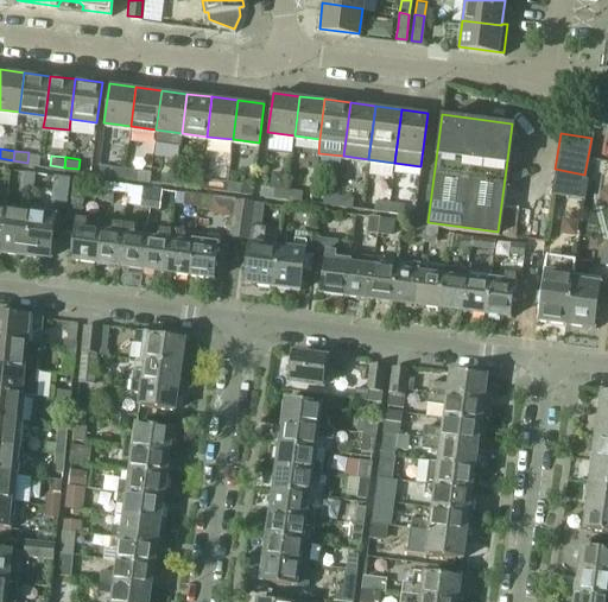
[(111,163),(109,173),(124,175),(126,165),(111,163)]
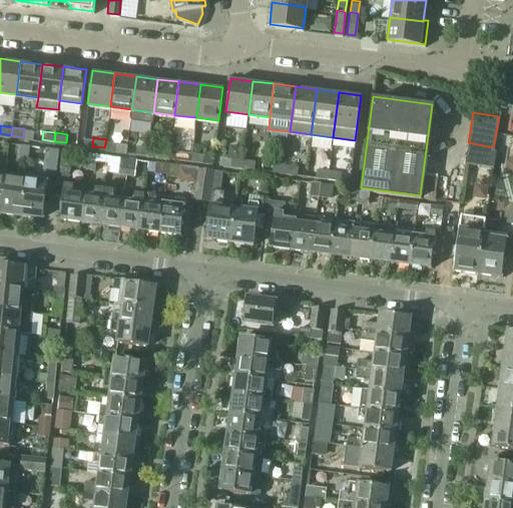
[(127,142),(117,140),(106,139),(104,147),(126,150),(127,142)]
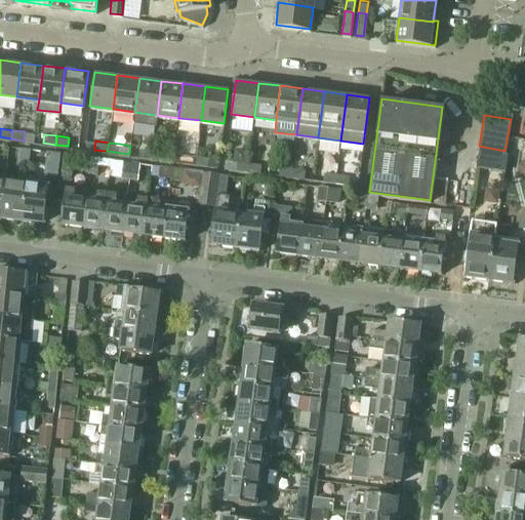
[(28,160),(28,157),(30,147),(21,146),(19,159),(28,160)]
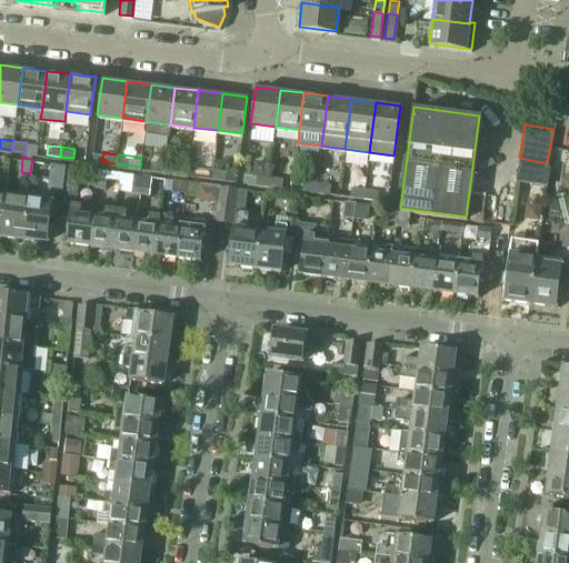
[(41,171),(42,163),(42,160),(32,159),(30,170),(41,171)]
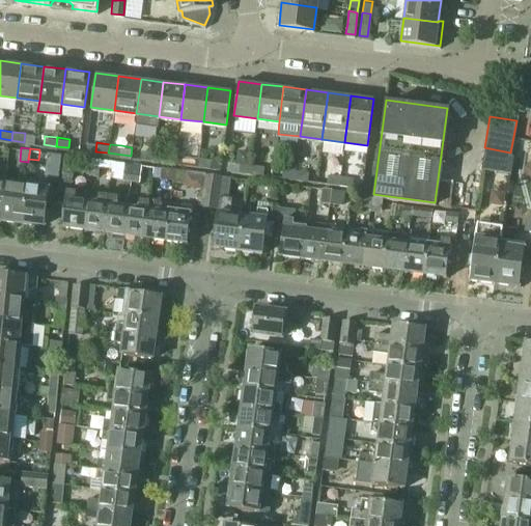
[(141,148),(140,157),(152,159),(154,150),(141,148)]
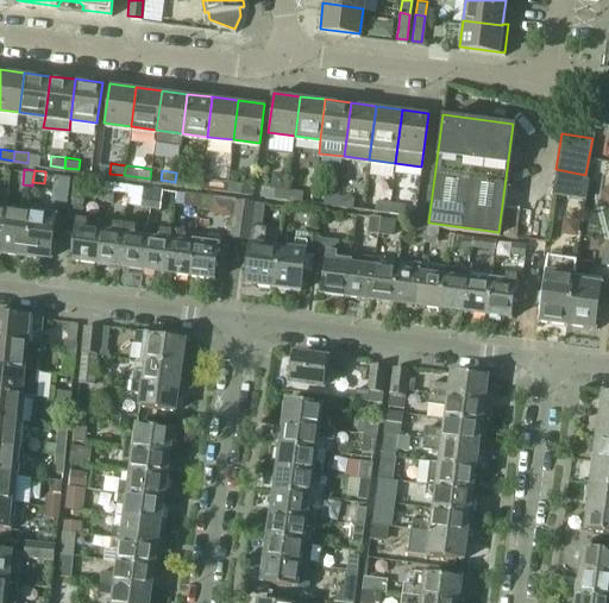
[(192,174),(176,173),(175,182),(189,183),(192,174)]
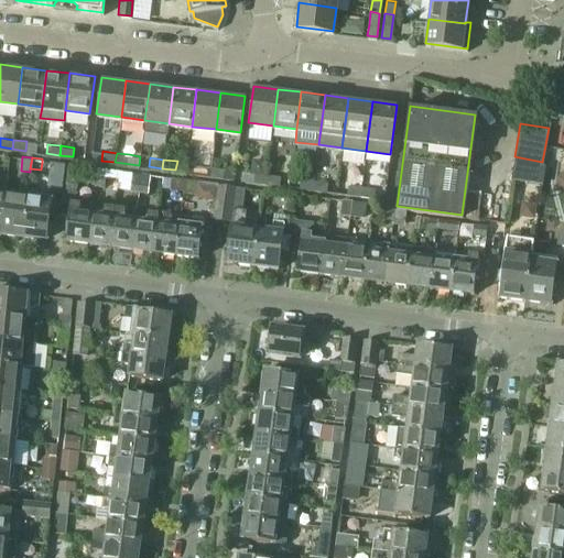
[(117,176),(118,167),(97,165),(96,172),(96,173),(106,174),(117,176)]
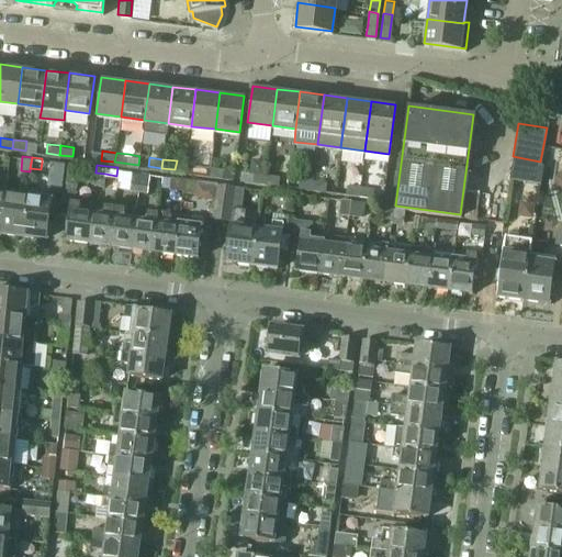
[(139,170),(117,167),(116,176),(117,176),(116,186),(137,188),(139,170)]
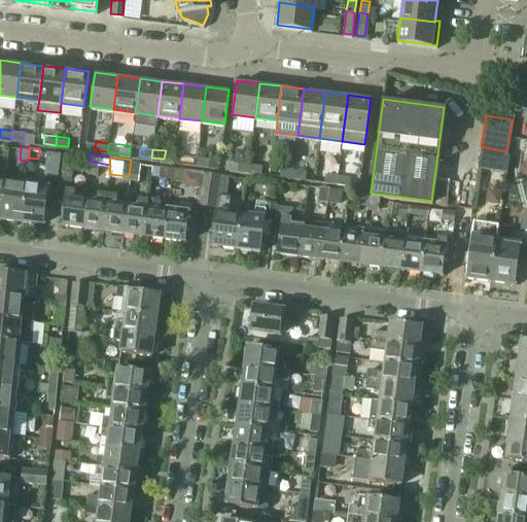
[(248,170),(249,162),(237,160),(226,159),(225,167),(236,168),(248,170)]
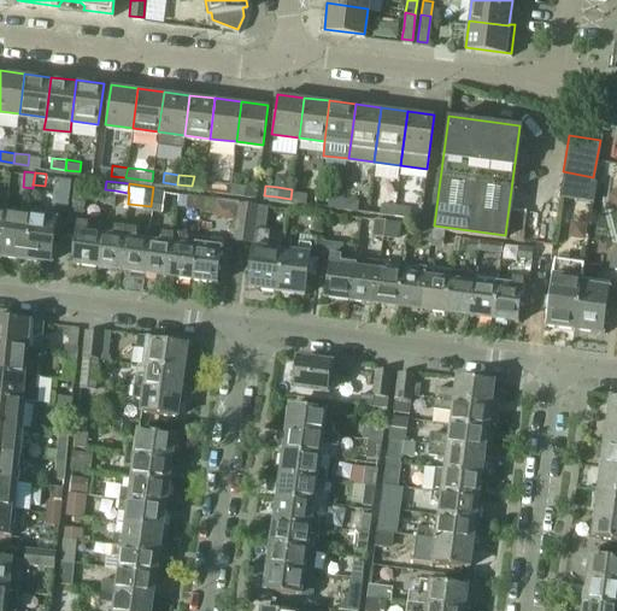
[(162,207),(164,188),(153,187),(151,206),(162,207)]
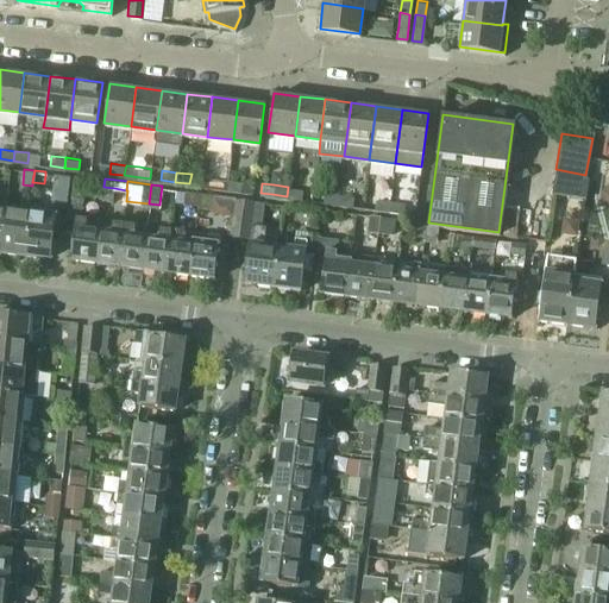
[(302,188),(288,187),(287,196),(301,198),(302,188)]
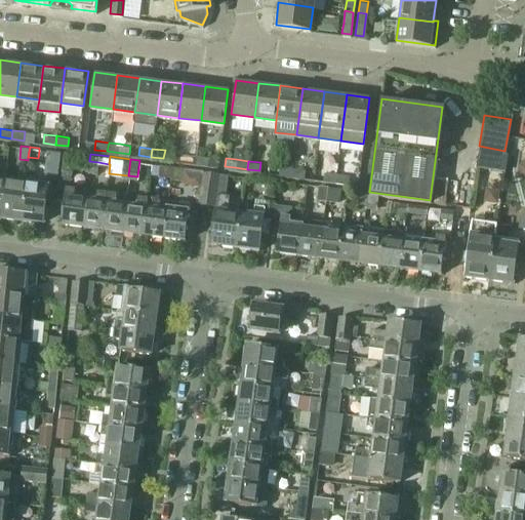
[(158,173),(170,174),(171,164),(160,163),(158,173)]
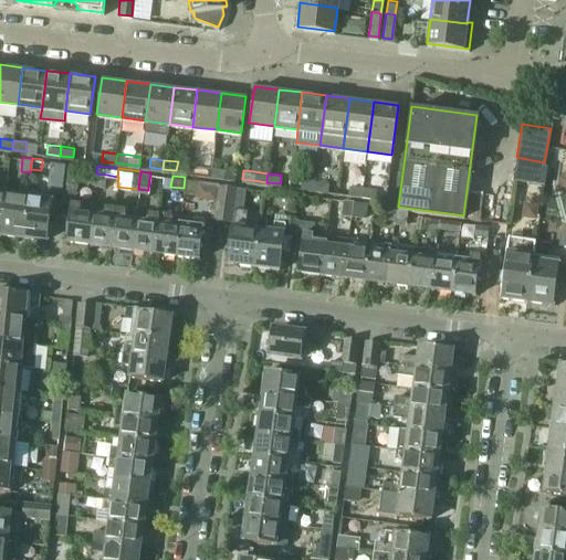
[(197,185),(197,179),(185,177),(184,188),(184,191),(196,192),(197,185)]
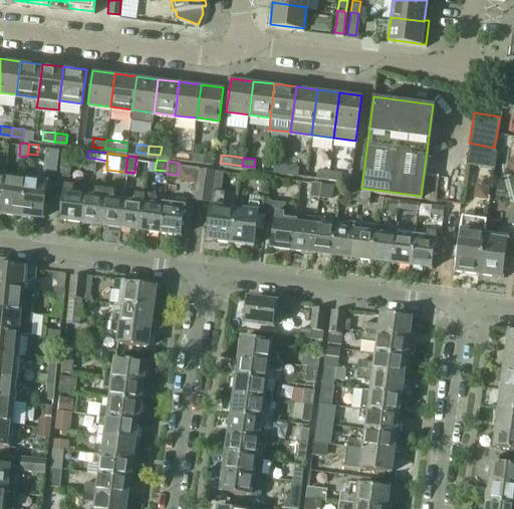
[(274,162),(273,170),(285,171),(286,163),(274,162)]
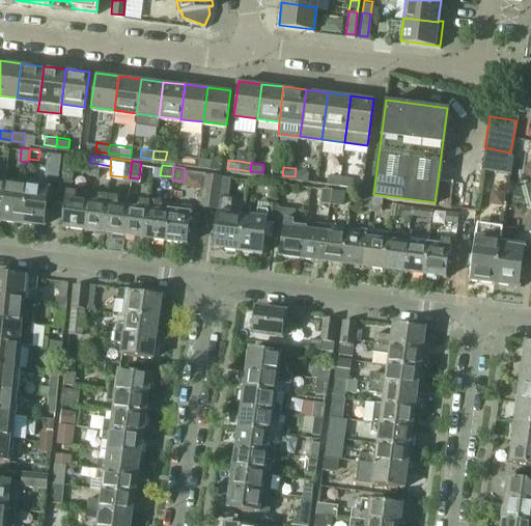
[(308,170),(296,168),(295,176),(307,178),(308,170)]
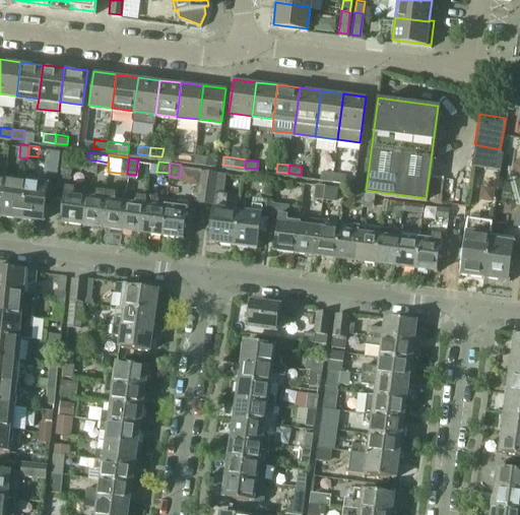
[(233,243),(237,208),(224,206),(228,187),(215,186),(217,169),(200,167),(196,200),(212,202),(207,239),(233,243)]
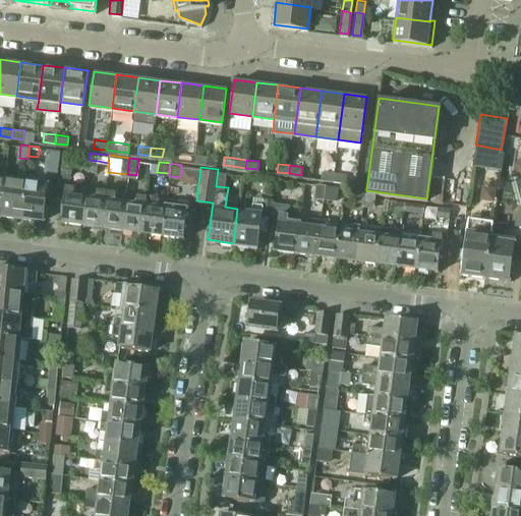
[(322,169),(321,177),(333,179),(334,171),(322,169)]
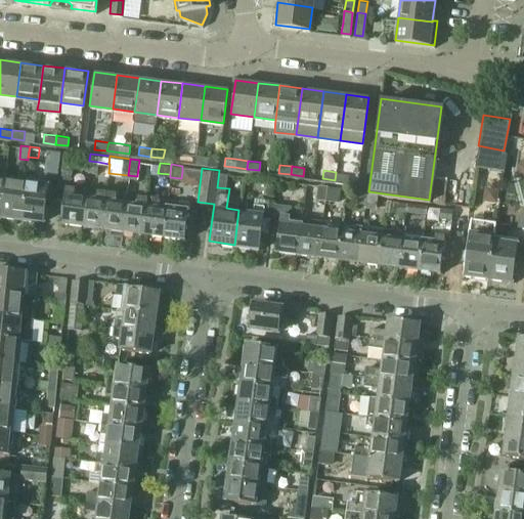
[(36,182),(30,181),(27,182),(26,182),(22,217),(35,219),(36,217),(44,219),(45,213),(46,213),(47,206),(46,206),(49,174),(40,172),(38,183),(36,182)]
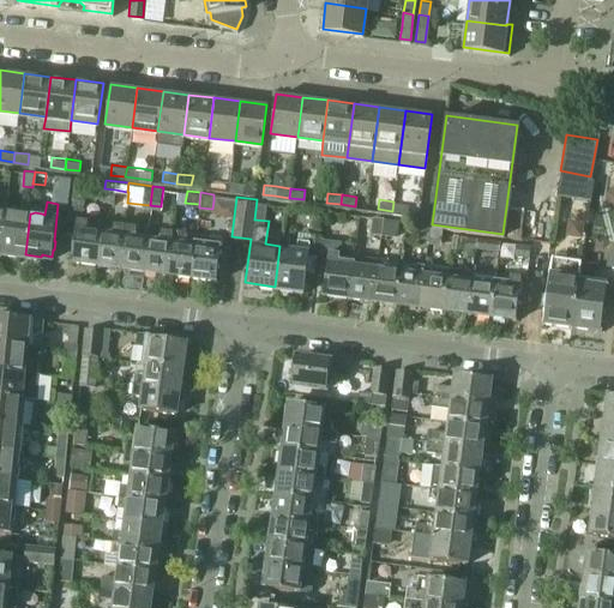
[(408,203),(393,202),(392,211),(407,212),(408,203)]
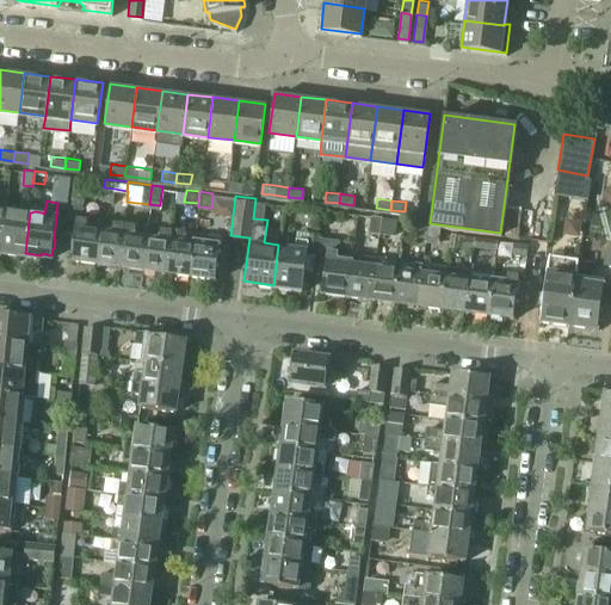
[(508,203),(505,234),(517,235),(520,204),(508,203)]
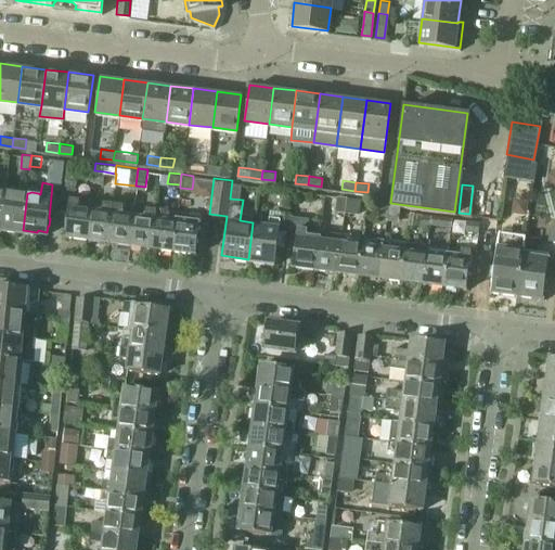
[(15,190),(9,189),(5,190),(0,228),(23,230),(27,193),(17,192),(15,190)]
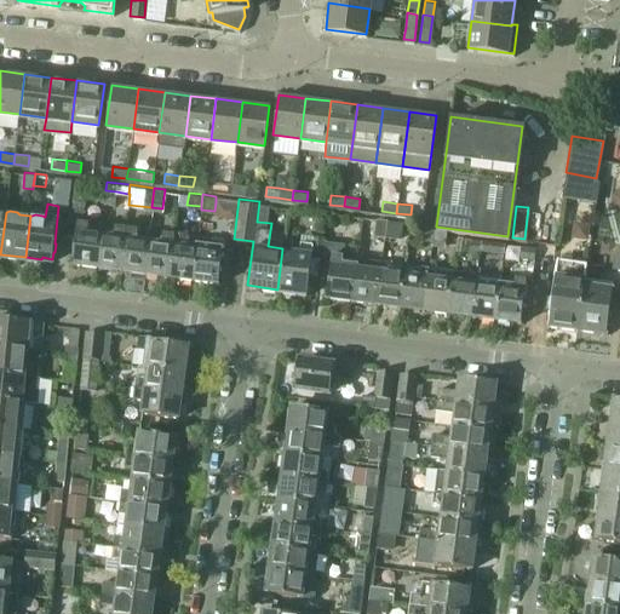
[(384,233),(386,218),(375,217),(374,231),(384,233)]
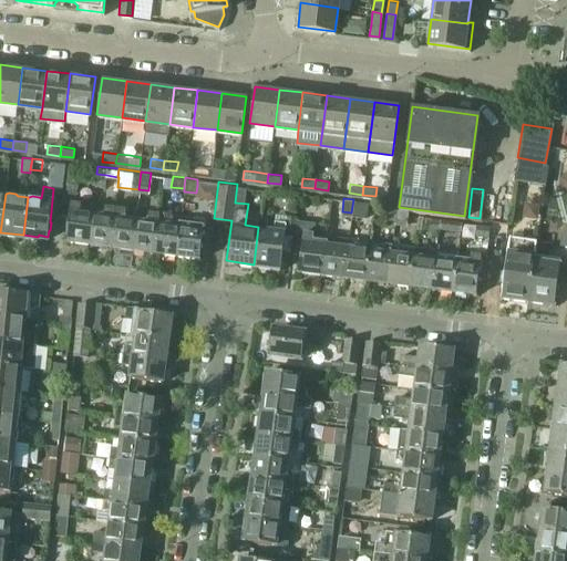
[(367,215),(368,201),(353,199),(351,213),(367,215)]
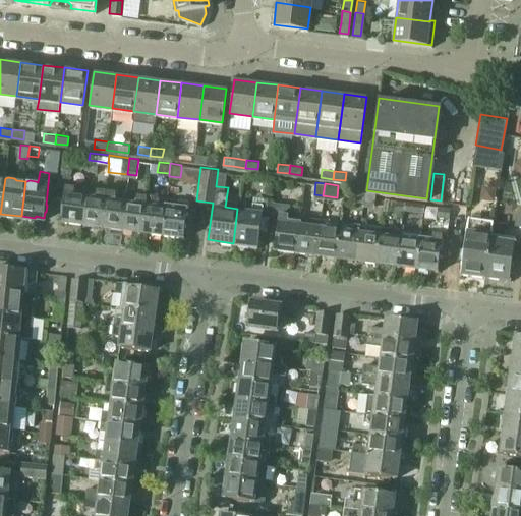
[(85,192),(73,191),(74,185),(64,184),(60,220),(81,223),(84,195),(85,194),(85,192)]
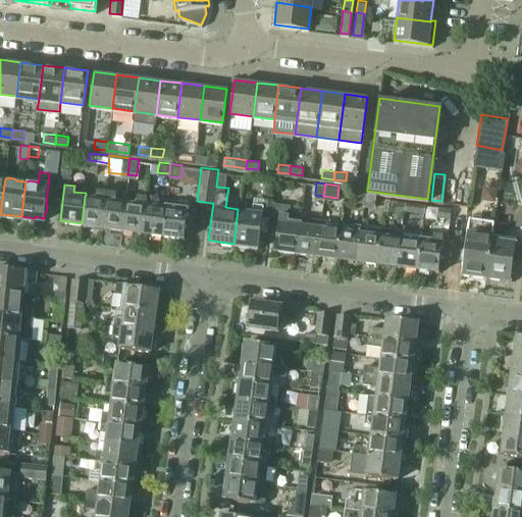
[(96,197),(86,195),(85,196),(82,223),(101,225),(105,190),(97,189),(96,197)]
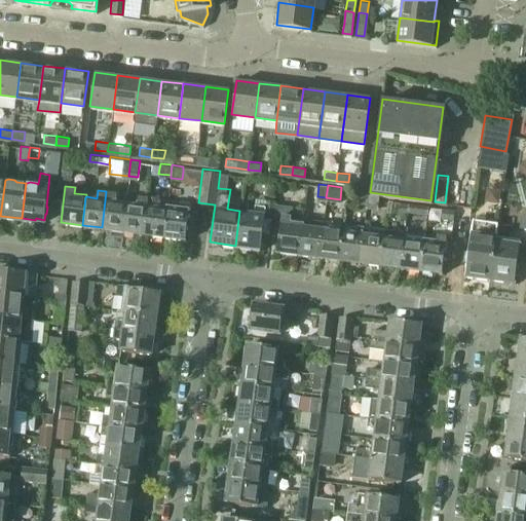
[(116,192),(106,191),(102,227),(122,230),(125,202),(115,200),(116,192)]
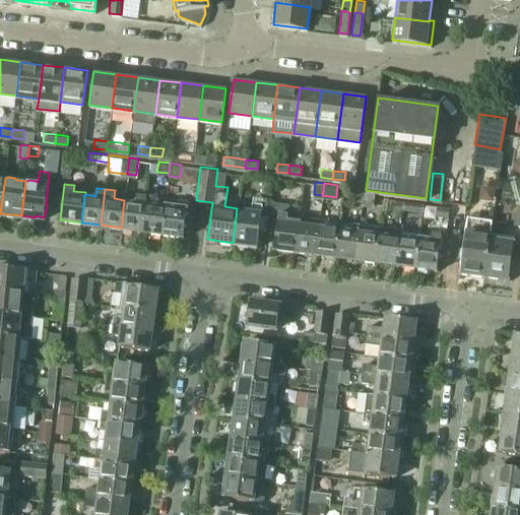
[(135,201),(124,200),(121,228),(141,230),(145,194),(136,193),(135,201)]
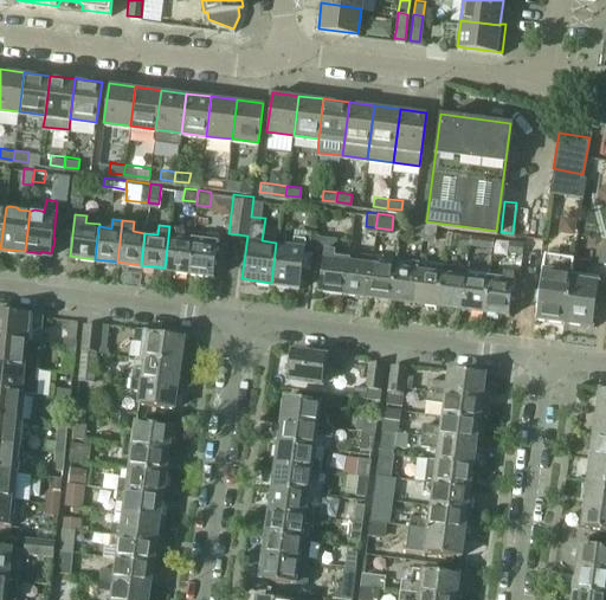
[(423,226),(413,225),(412,238),(420,239),(423,226)]
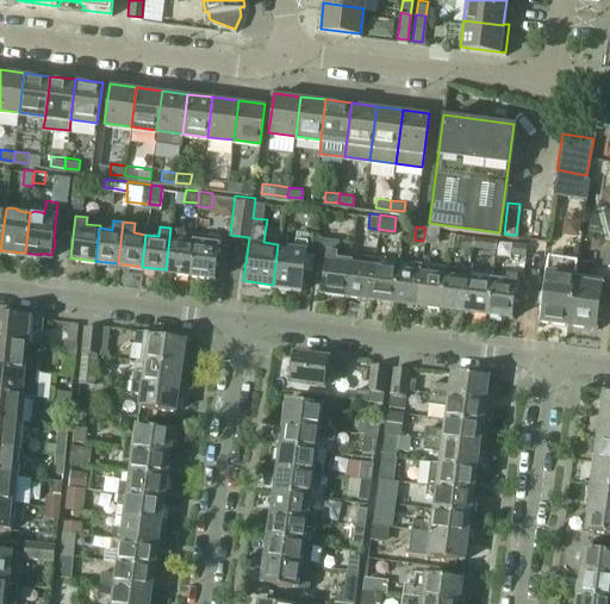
[(182,230),(170,228),(166,269),(188,273),(193,241),(181,240),(182,230)]
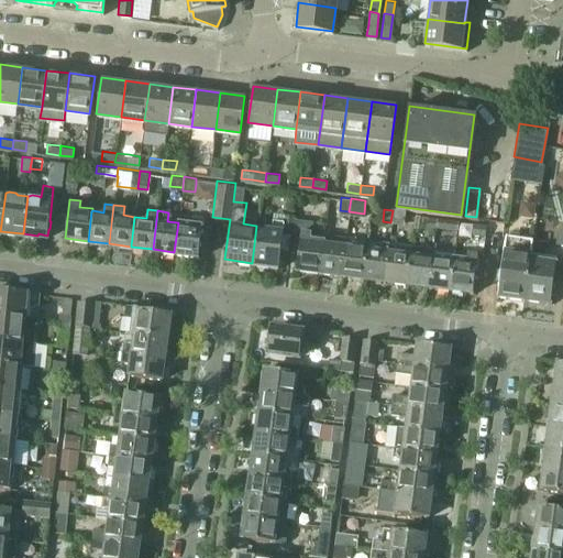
[(403,211),(393,210),(390,222),(400,223),(403,211)]
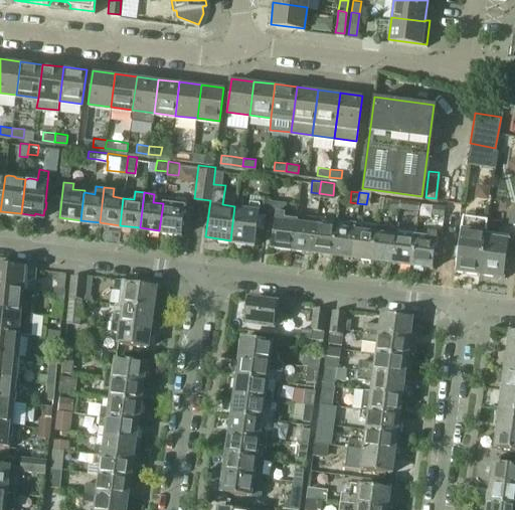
[(164,195),(163,203),(159,230),(181,233),(185,198),(164,195)]
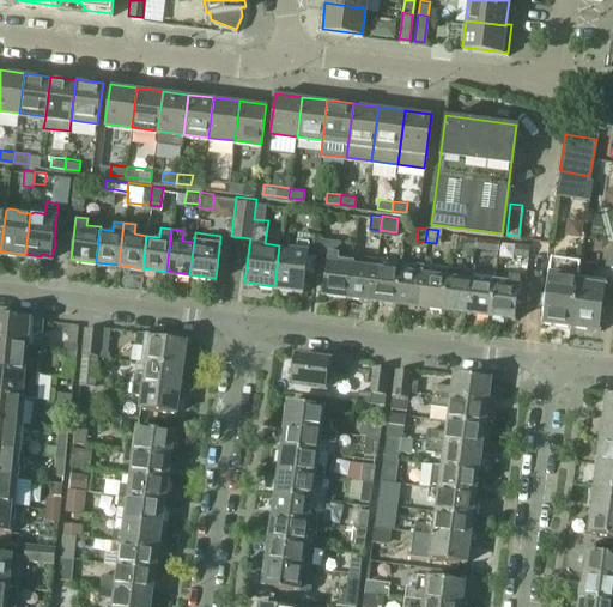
[(303,290),(308,253),(316,254),(317,249),(319,236),(320,234),(310,232),(309,240),(297,237),(295,247),(279,246),(274,286),(303,290)]
